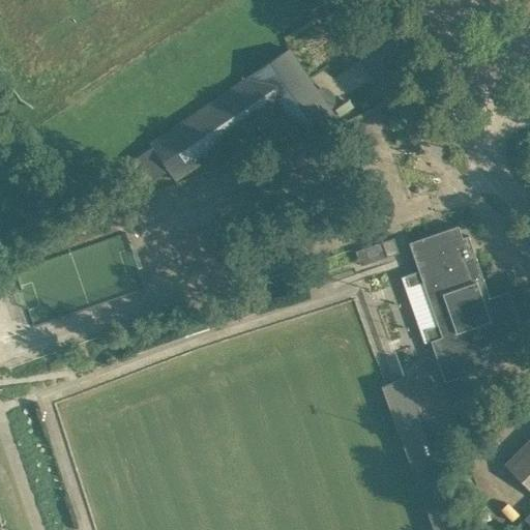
[(175,180),(189,170),(257,124),(270,145),(290,131),(294,139),(332,114),(288,49),(149,142),(175,180)]
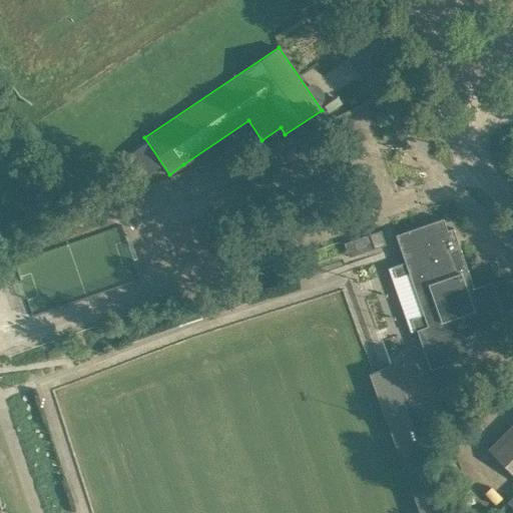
[(443,218),(396,235),(405,262),(395,266),(398,277),(409,274),(423,315),(413,319),(430,370),(512,342),(491,282),(473,288),(452,228),(447,230),(443,218)]
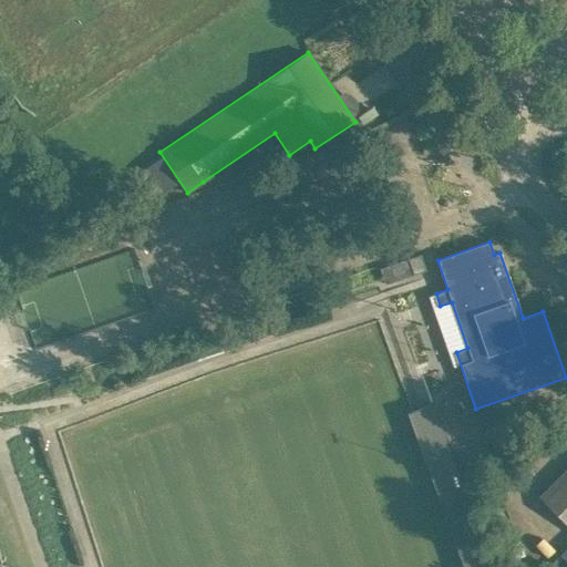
[(421,255),(389,266),(394,281),(413,275),(426,270),(421,255)]
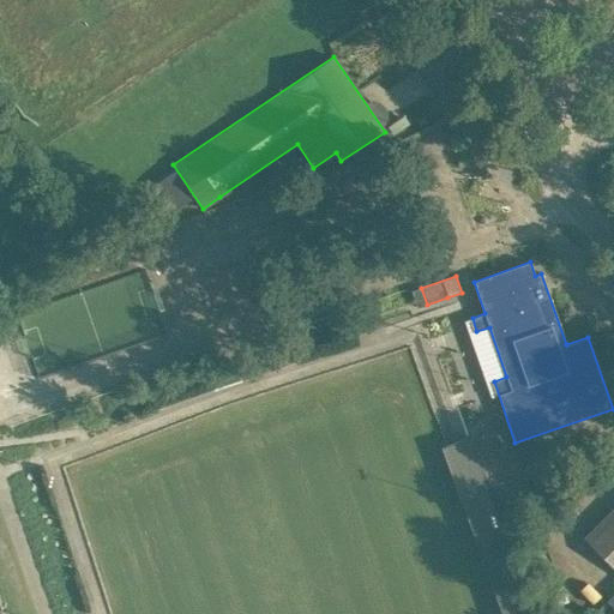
[(453,479),(480,471),(471,437),(444,444),(453,479)]
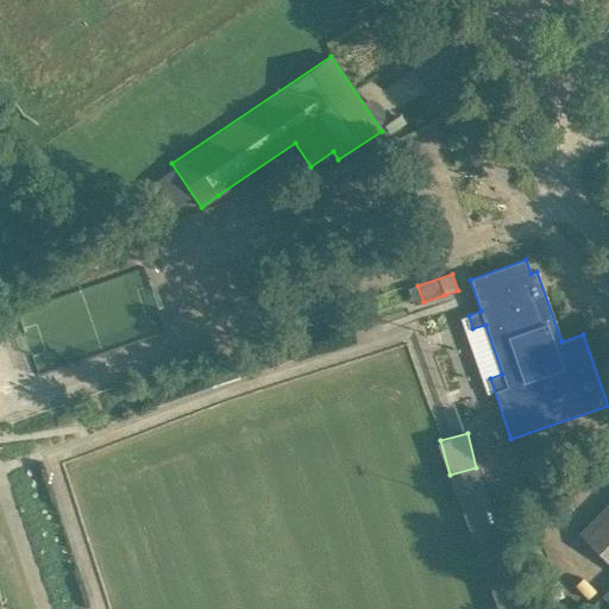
[(608,501),(598,512),(578,532),(608,564),(608,586),(601,595),(608,602),(608,501)]
